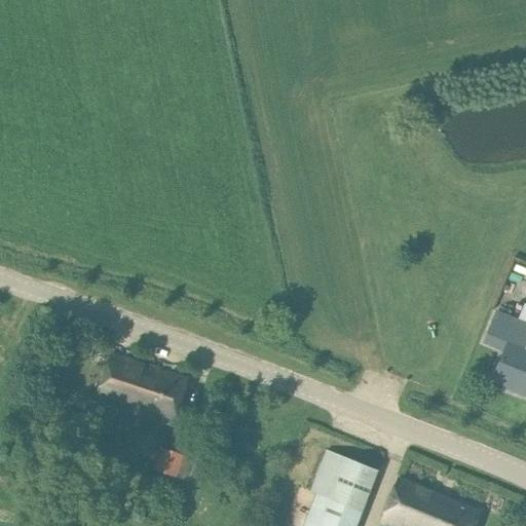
[(496,311),(492,323),(484,342),(503,350),(490,382),(525,397),(525,304),(519,321),(496,311)]
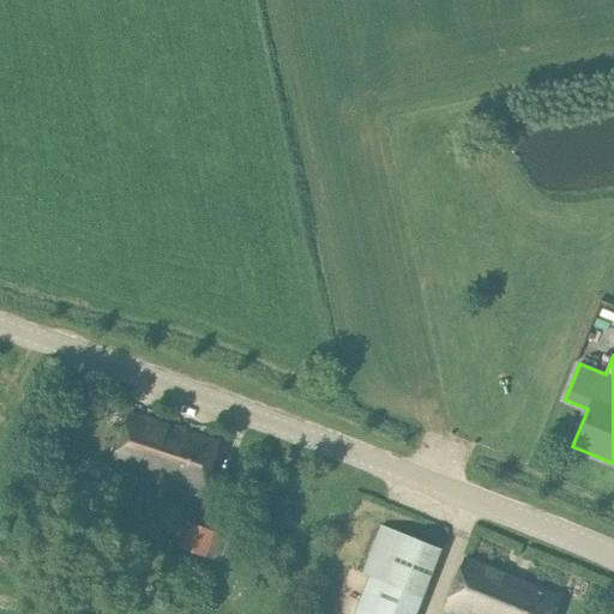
[(128,413),(110,468),(200,498),(218,443),(128,413)]
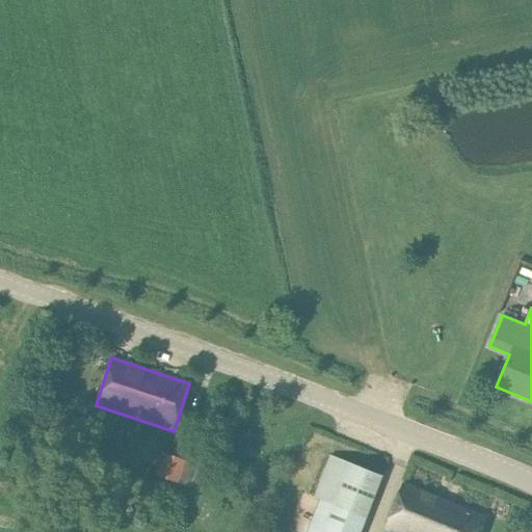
[(197,487),(206,464),(187,460),(162,451),(155,472),(179,481),(197,487)]
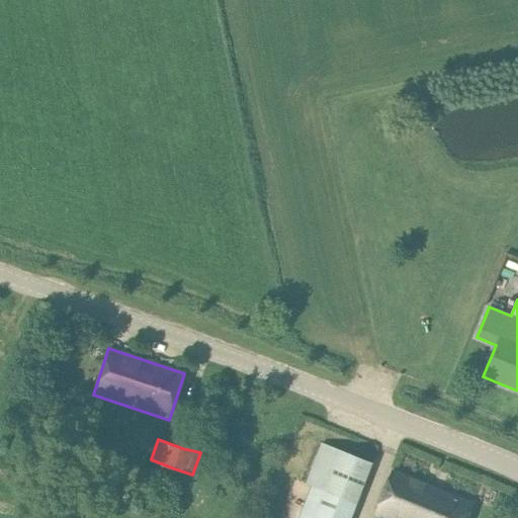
[(348,517),(370,463),(322,444),(306,484),(311,486),(297,517),(348,517)]
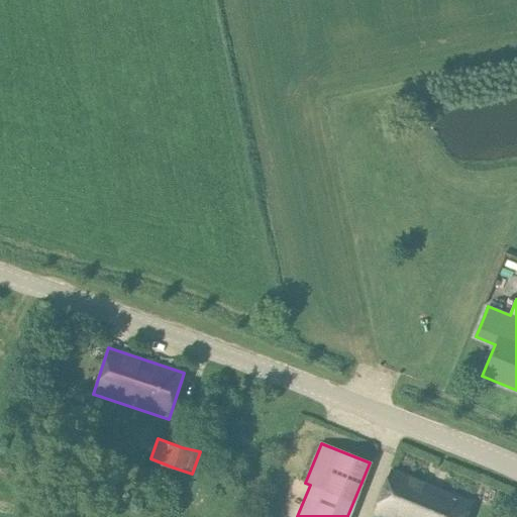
[(374,512),(385,516),(466,516),(472,504),(392,471),(374,512)]
